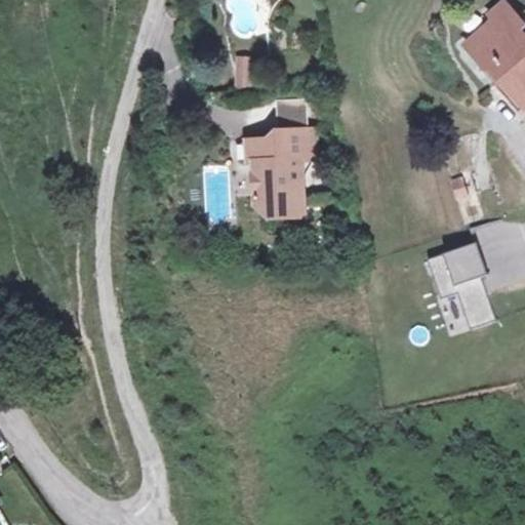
[(523,103),(524,101),(524,51),(519,43),(524,35),(520,26),(523,24),(506,0),(503,0),(489,10),(496,21),(475,37),(503,73),(501,75),(523,103)]
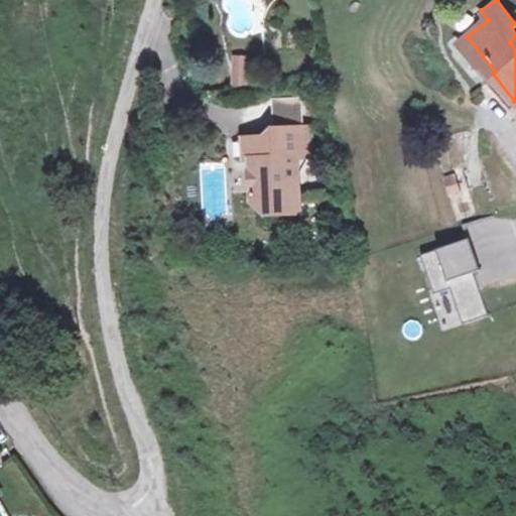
[(251,86),(251,54),(231,54),(231,86),(251,86)]
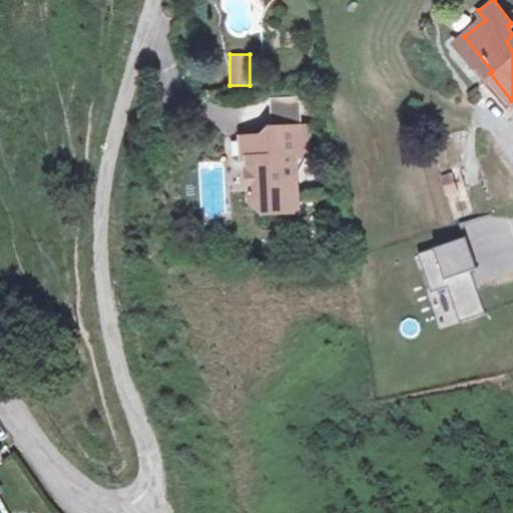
[(308,148),(309,122),(276,120),(276,126),(248,127),(248,154),(260,156),(260,162),(253,163),(254,193),(261,202),(281,202),(281,210),(299,209),(300,179),(294,178),(294,149),(308,148)]
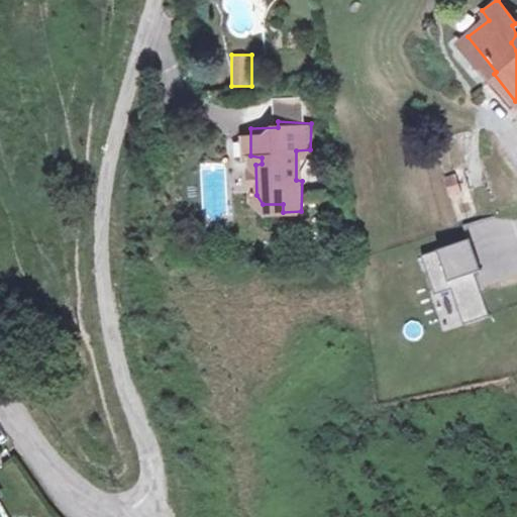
[(455,175),(443,178),(450,202),(462,198),(455,175)]
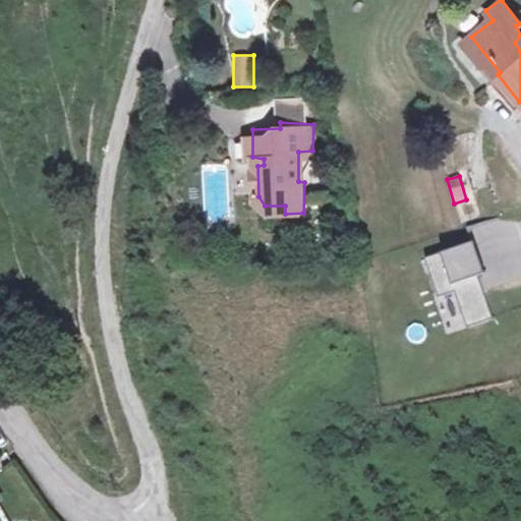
[(476,239),(425,253),(437,294),(454,289),(463,326),(489,319),(478,274),(484,273),(476,239)]
